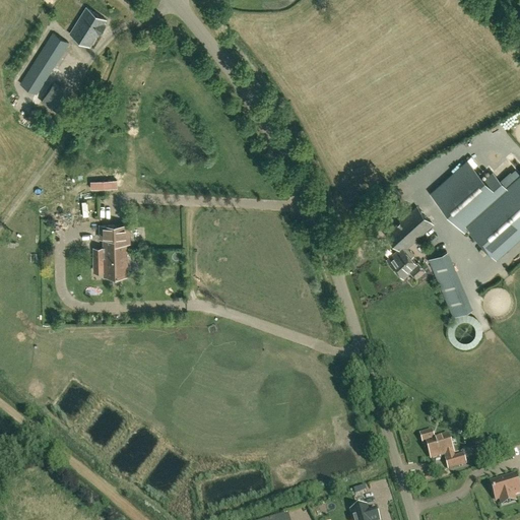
[(86,7),(69,34),(89,46),(99,33),(101,34),(106,25),(104,24),(107,19),(86,7)]
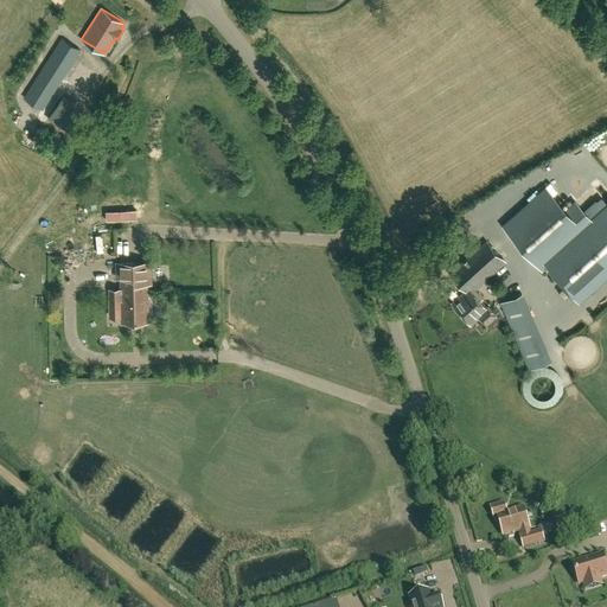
[(24,97),(43,109),(81,50),(62,38),(24,97)]
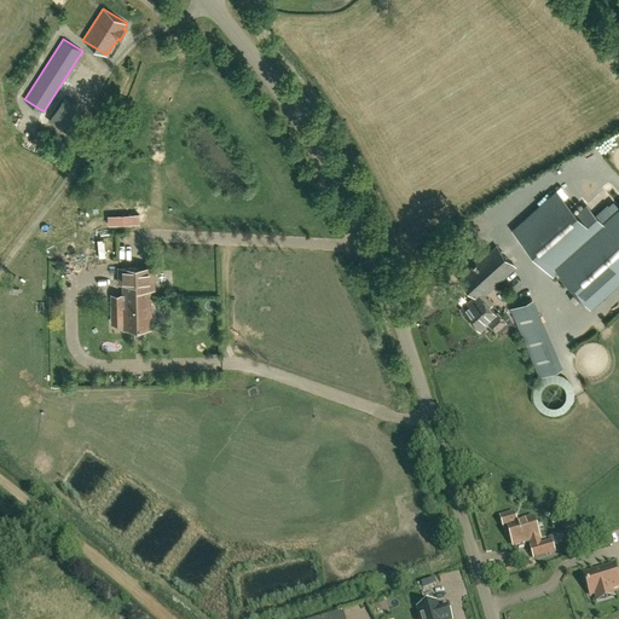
[(53,121),(73,131),(81,110),(62,102),(53,121)]
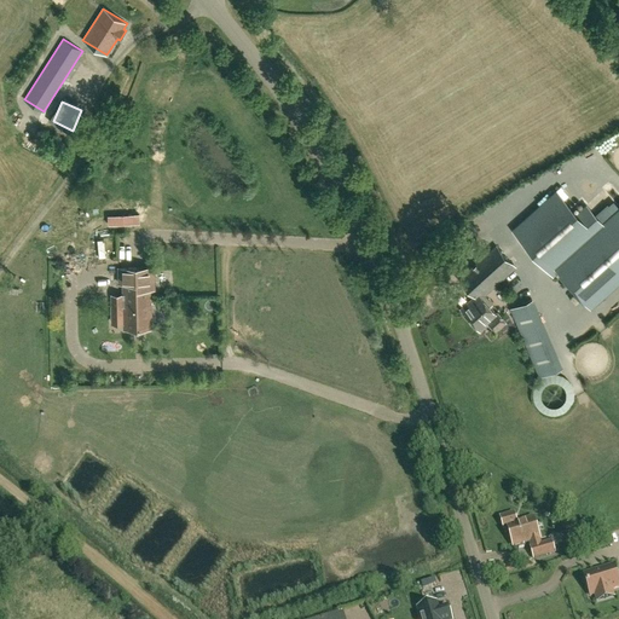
[(618,131),(605,149),(613,156),(618,149),(618,131)]
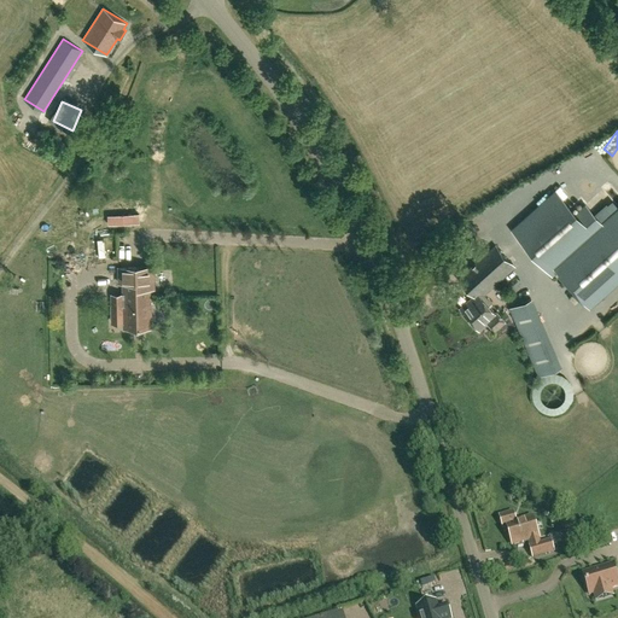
[(617,210),(602,225),(586,205),(576,215),(555,192),(513,231),(553,274),(558,269),(590,305),(617,280),(617,210)]
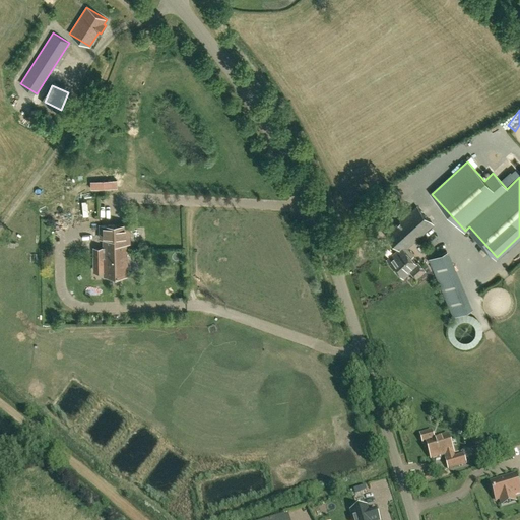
[(434,223),(417,206),(386,234),(401,250),(396,255),(394,253),(387,259),(403,278),(410,271),(416,278),(426,270),(417,262),(416,263),(411,257),(413,255),(406,248),(434,223)]
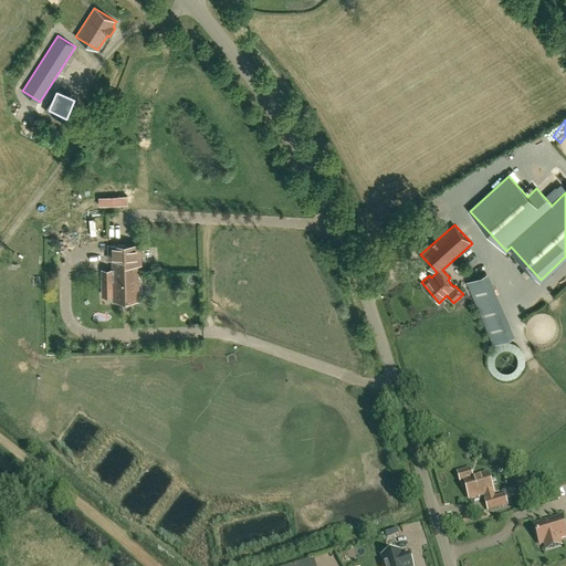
[(142,244),(108,245),(108,259),(113,259),(113,270),(102,270),(103,280),(113,280),(114,301),(139,300),(138,264),(142,264),(142,244)]
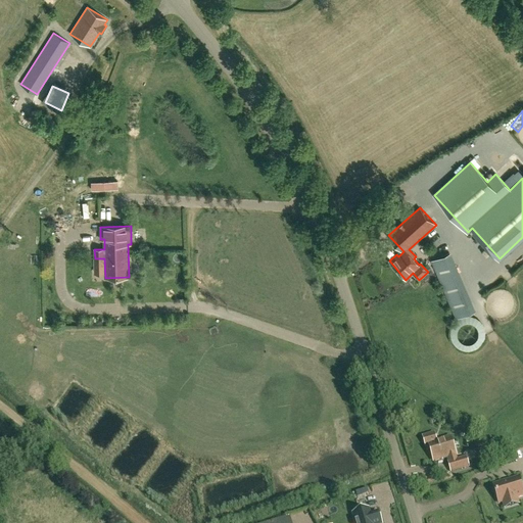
[(448,253),(432,260),(441,281),(458,274),(448,253)]
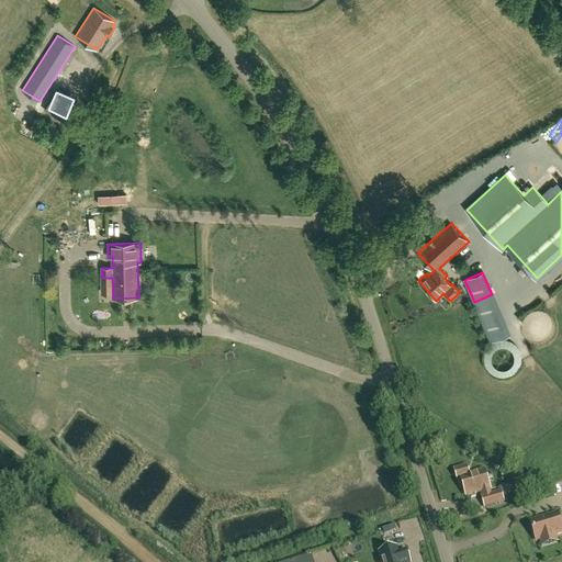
[(492,294),(474,302),(489,335),(506,327),(492,294)]
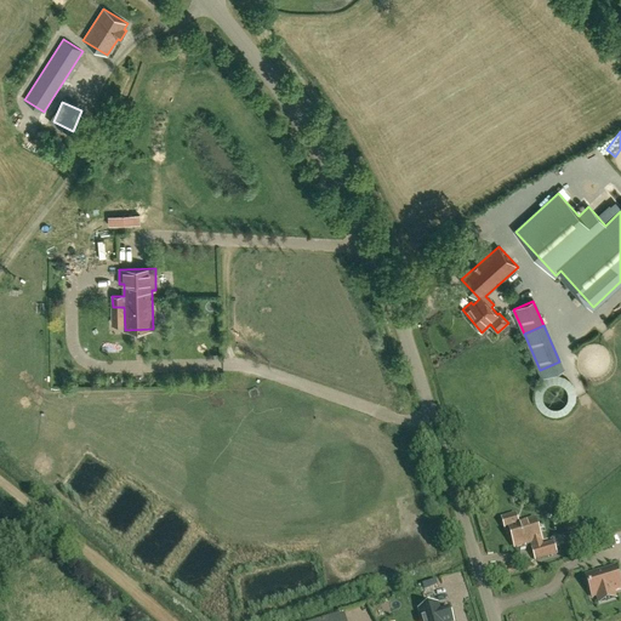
[(616,331),(607,335),(610,343),(620,341),(616,331)]
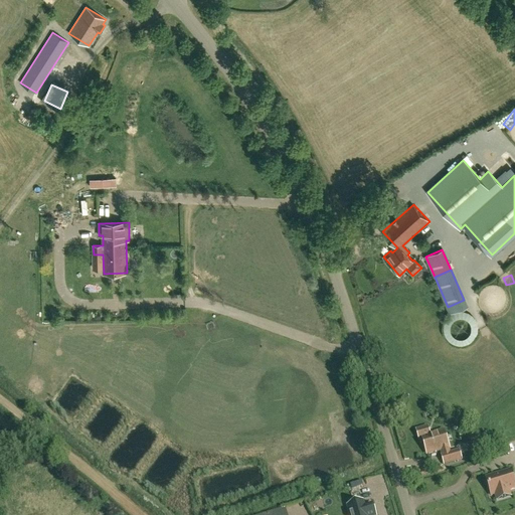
[(427,426),(416,430),(419,440),(422,439),(427,454),(444,449),(446,455),(442,456),(445,464),(462,459),(460,450),(450,453),(449,447),(444,431),(431,435),(427,426)]
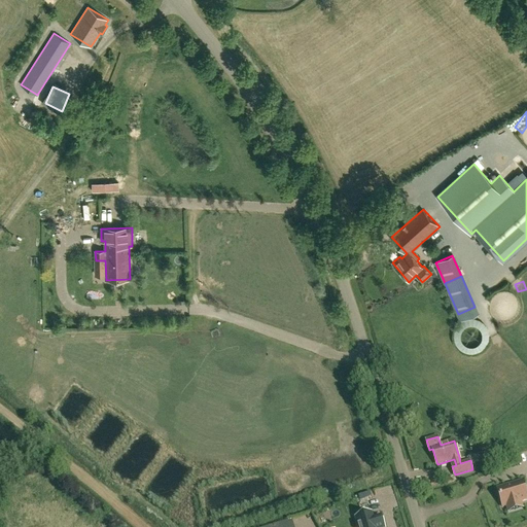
[(526,499),(523,485),(498,491),(503,507),(526,501),(526,499)]
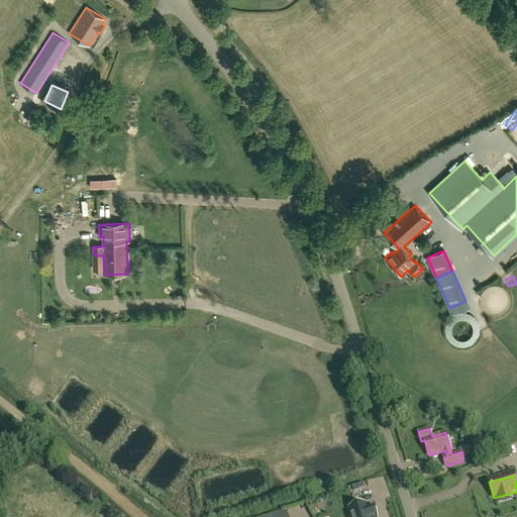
[(365,504),(349,509),(351,516),(377,516),(374,506),(366,509),(365,504)]
